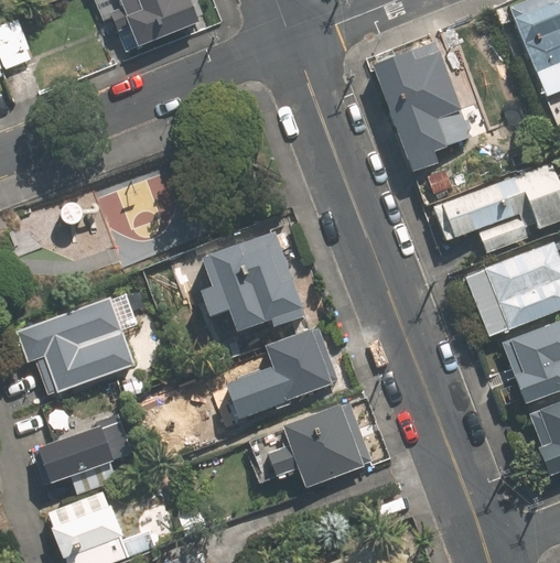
[(196,21),(186,0),(89,0),(97,18),(106,14),(110,26),(103,30),(114,55),(196,21)]
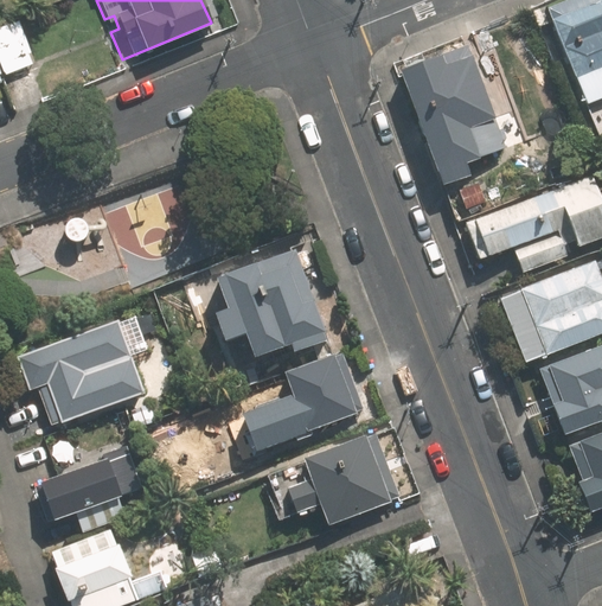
[(562,0),(546,7),(590,104),(601,99),(601,0),(562,0)]
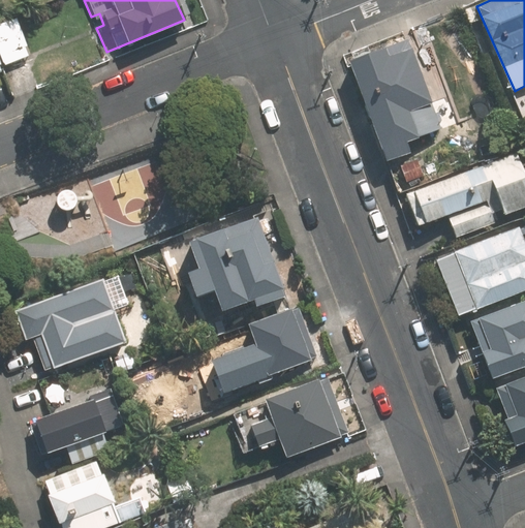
[(0,69),(33,57),(17,19),(0,25),(0,69)]
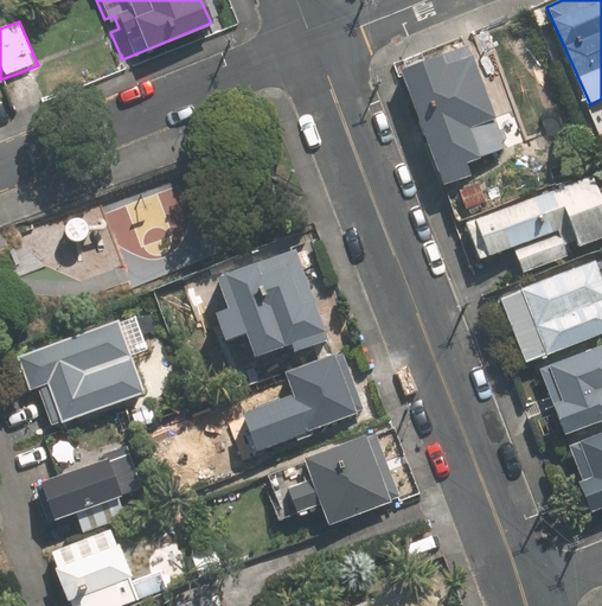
[(467,44),(398,69),(441,186),(473,174),(468,160),(505,147),(467,44)]
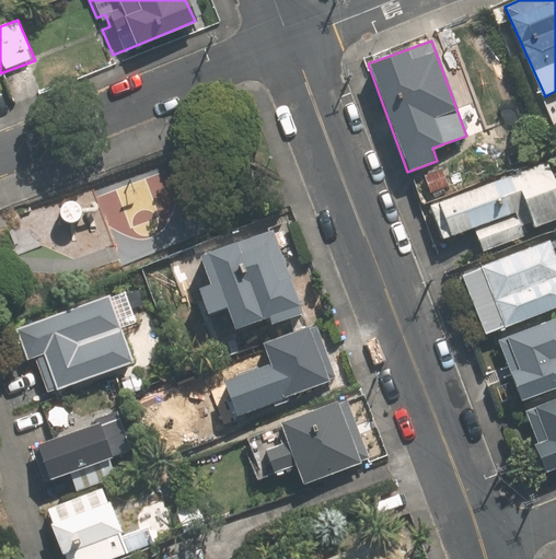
[(552,229),(549,222),(555,219),(555,176),(549,160),(429,206),(442,240),(458,234),(475,228),(486,255),(552,229)]
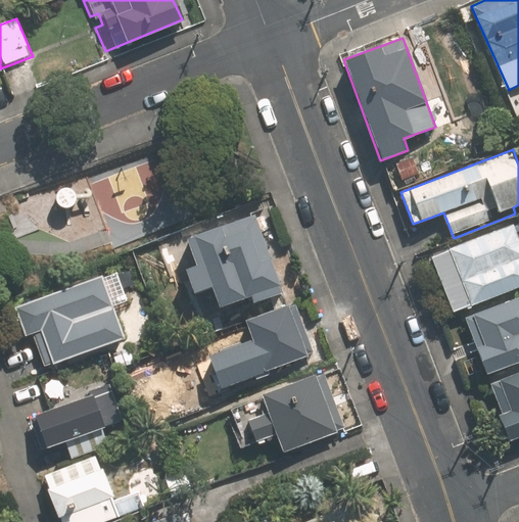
[(199,262),(188,266),(197,291),(214,286),(222,306),(251,296),(252,301),(285,290),(258,215),(191,238),(199,262)]
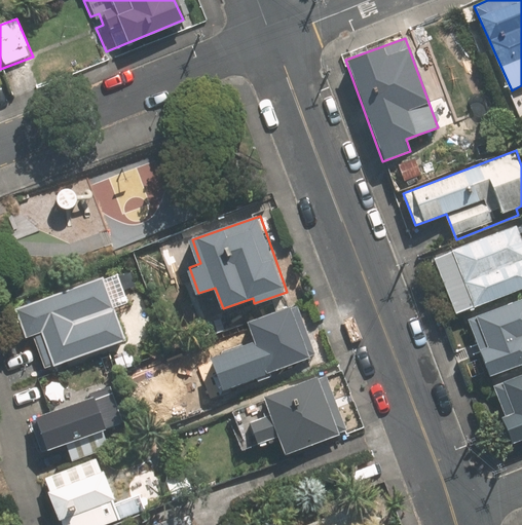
[(521,235),(516,222),(433,259),(456,313),(475,305),(476,308),(521,287),(521,235)]
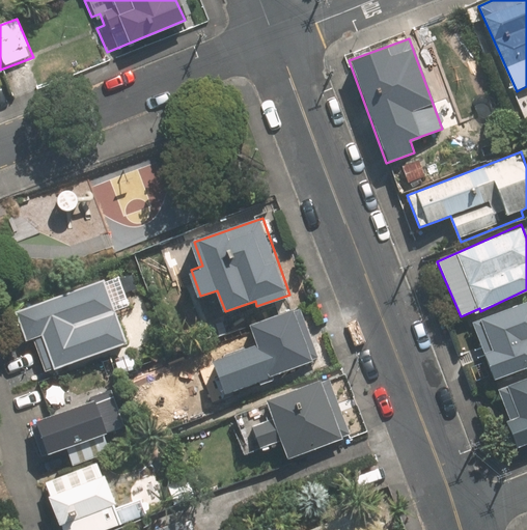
[(125,339),(98,275),(16,308),(27,337),(39,332),(54,368),(125,339)]
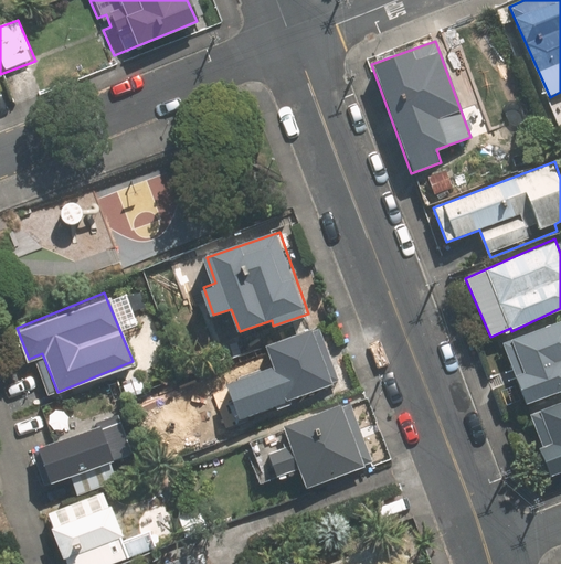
[(560,318),(504,343),(528,402),(560,387),(560,318)]
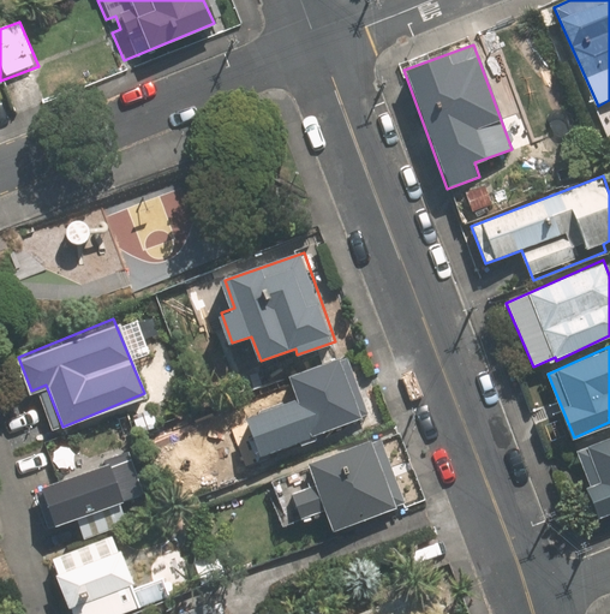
[(299,397),(246,417),(261,455),(368,413),(344,356),(291,377),(299,397)]
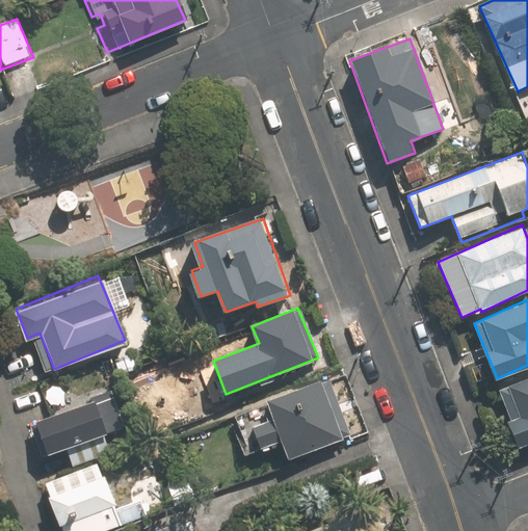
[(516,447),(527,442),(527,377),(499,390),(511,420),(506,423),(516,447)]
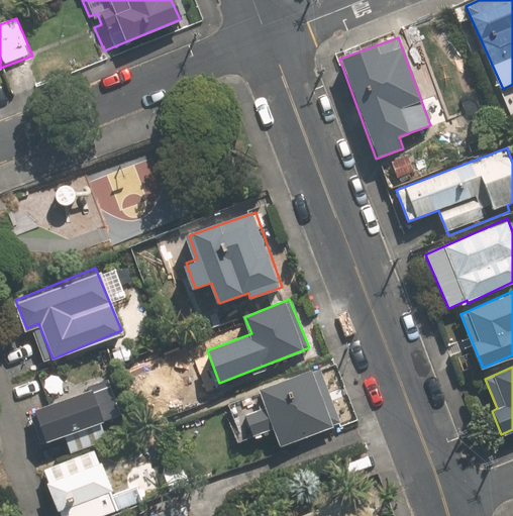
[(339,426),(318,368),(260,389),(262,395),(225,408),(237,441),(273,429),(279,448),(339,426)]
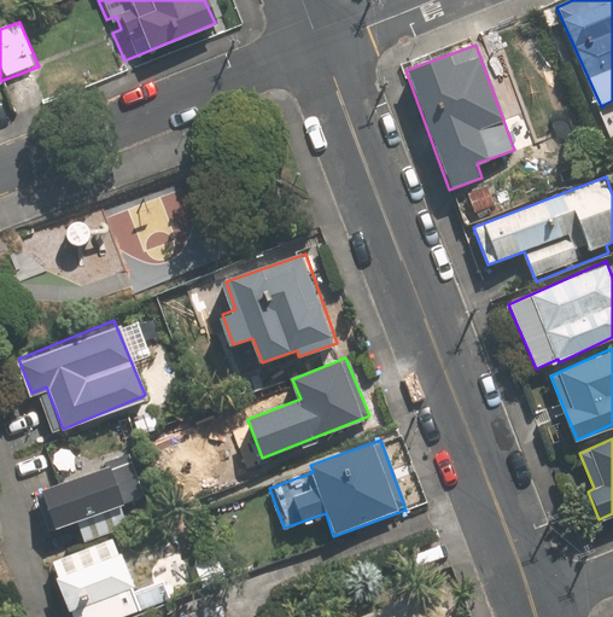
[(101,458),(106,467),(41,492),(56,531),(129,504),(145,499),(126,448),(101,458)]
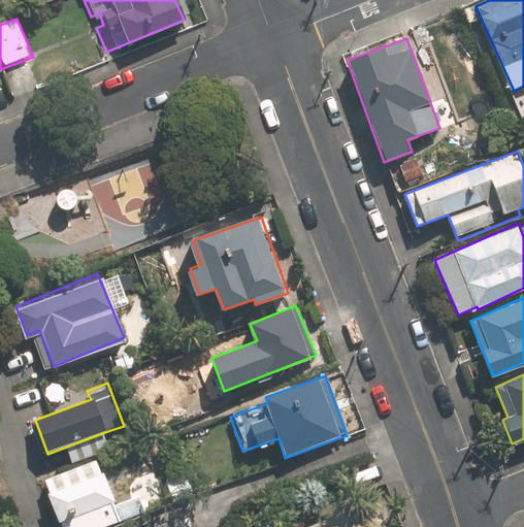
[(100,459),(47,479),(65,526),(108,526),(145,514),(139,494),(117,503),(100,459)]
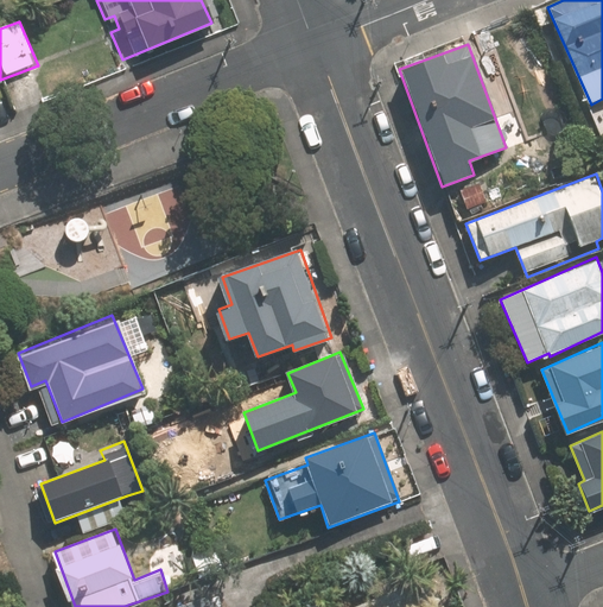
[(402,606),(395,588),(344,606),(444,606),(439,590),(402,606)]
